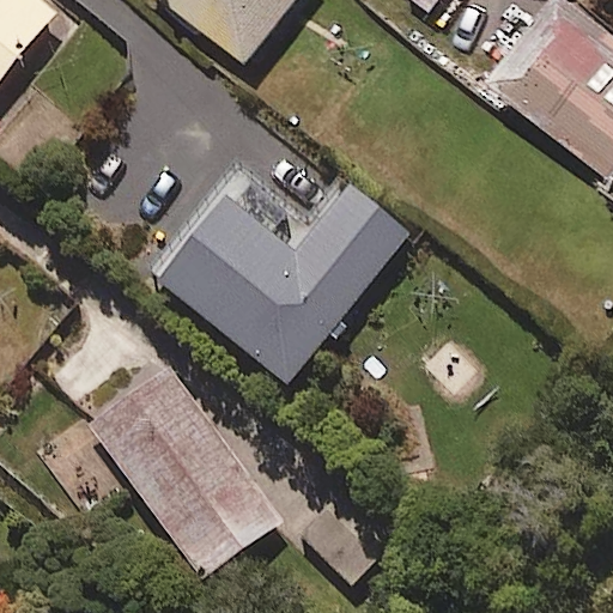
[(0,0),(0,74),(52,11),(37,0),(0,0)]
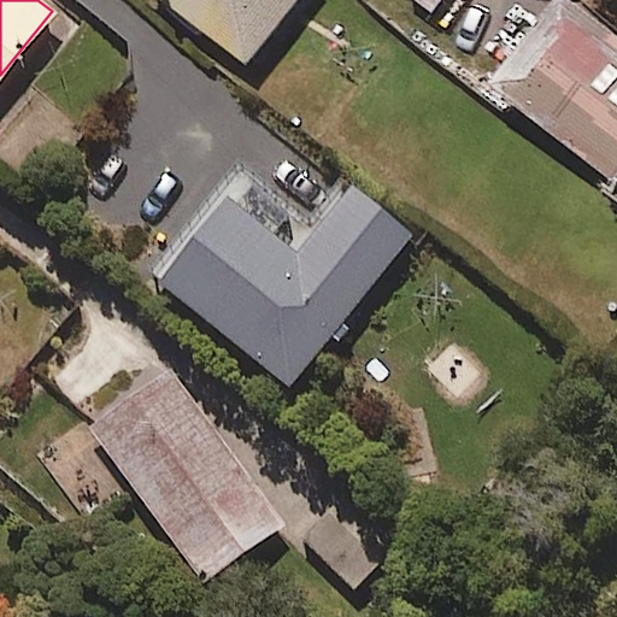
[(297,0),(176,0),(251,58),(297,0)]
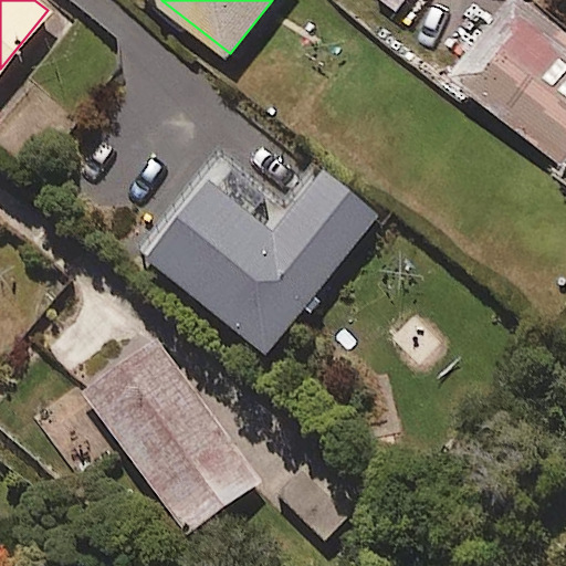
[(565,19),(541,0),(505,0),(452,70),(565,158),(565,19)]
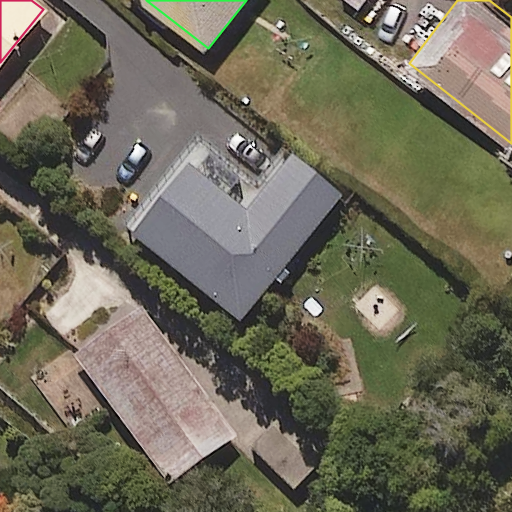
[(247,178),(200,138),(126,228),(236,319),(338,196),(286,153),(258,186),(247,178)]
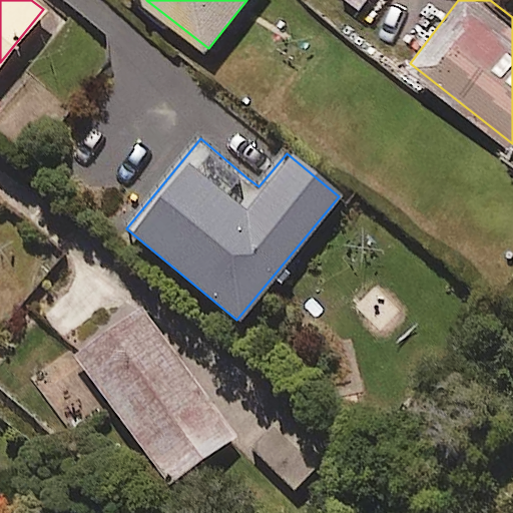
[(233,435),(138,305),(43,375),(87,435),(115,414),(166,484),(233,435)]
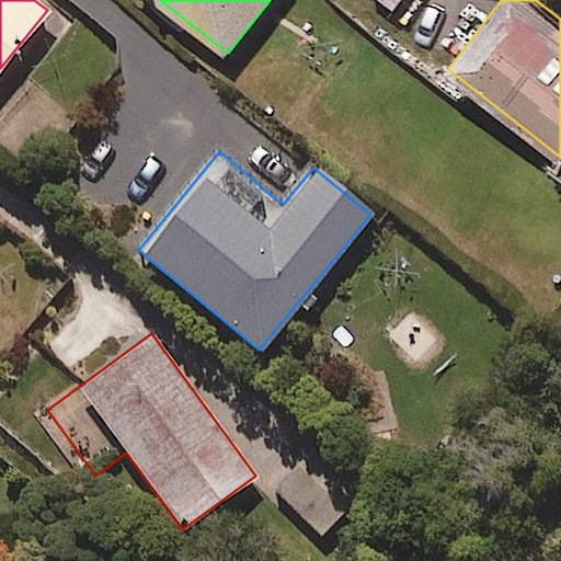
[(353,504),(311,458),(276,490),(318,536),(353,504)]
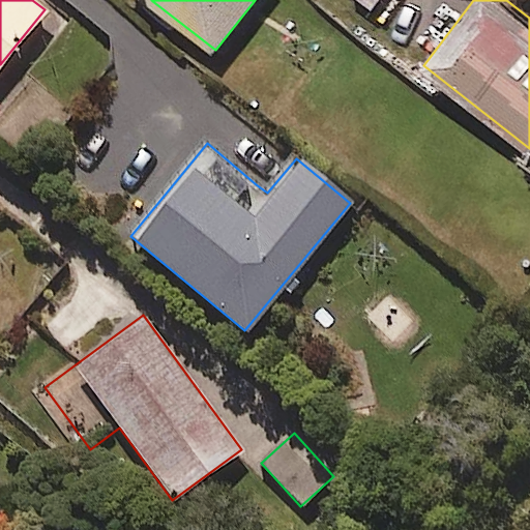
All buildings are outlined.
